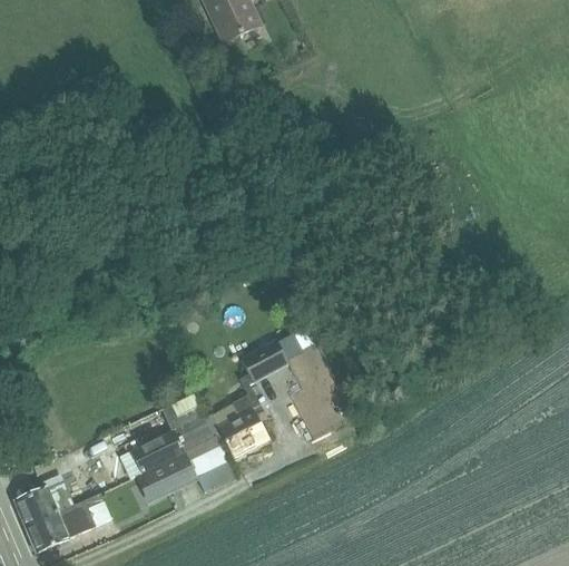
[(258,23),(247,0),(204,0),(224,40),(258,23)]
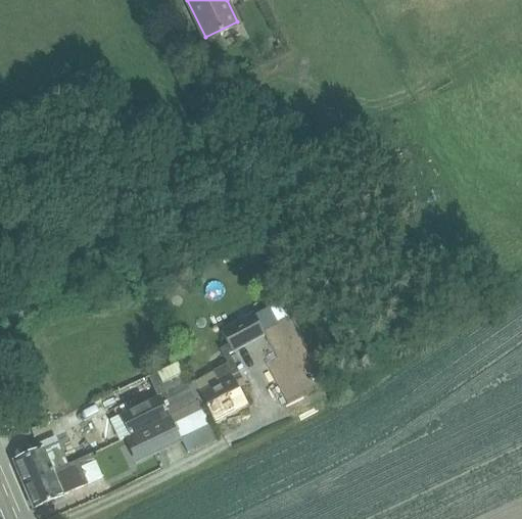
[(219,279),(204,278),(203,292),(218,293),(219,279)]
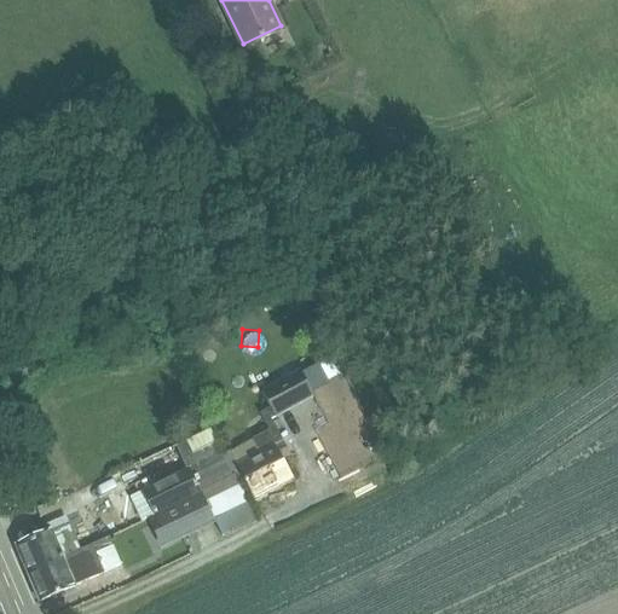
[(282,435),(281,436),(270,417),(273,415),(313,394),(300,368),(259,388),(269,405),(259,410),(269,428),(223,452),(232,470),(232,463),(235,462),(254,498),(293,476),(282,457),(292,452),(282,435)]
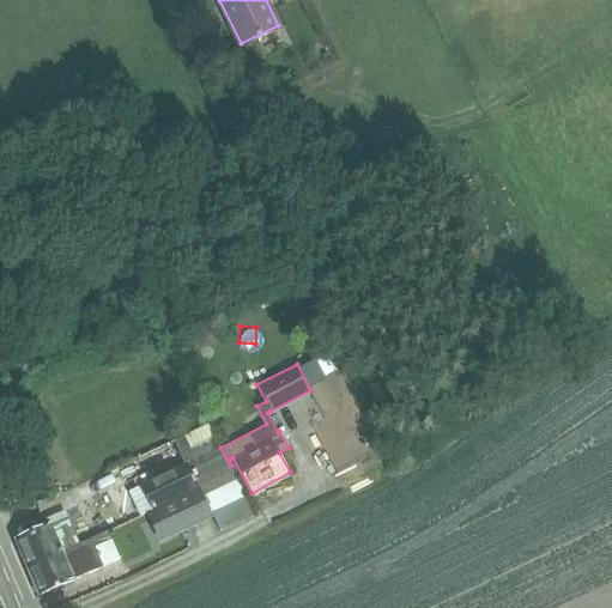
[(151,506),(230,467),(230,466),(220,448),(219,449),(186,463),(141,485),(151,506)]
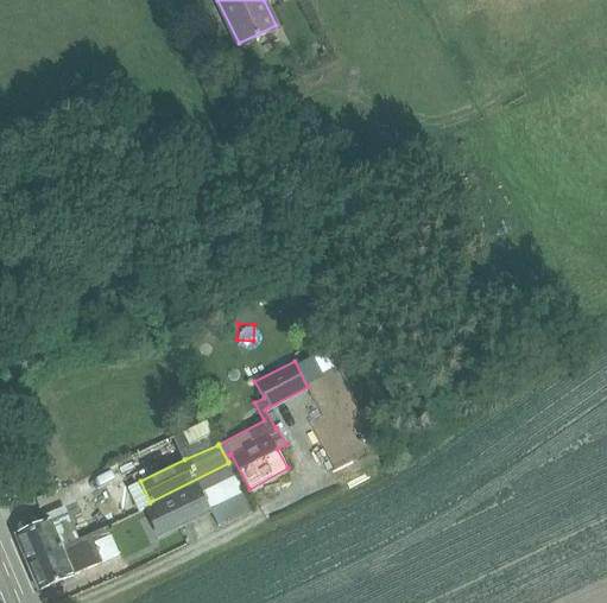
[(150,502),(151,505),(145,507),(158,535),(213,509),(198,482),(228,468),(227,467),(228,465),(228,463),(150,502)]
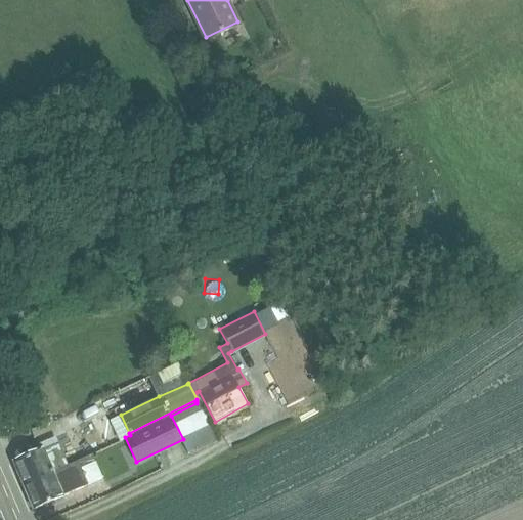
[(23,484),(92,455),(88,446),(76,452),(68,434),(56,438),(58,443),(44,449),(43,447),(32,452),(12,460),(23,484)]
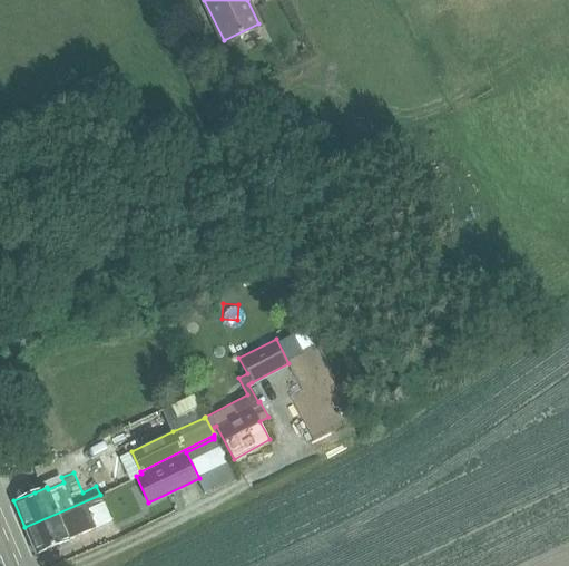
[(35,552),(68,537),(96,525),(87,507),(102,500),(100,495),(25,527),(35,552)]
